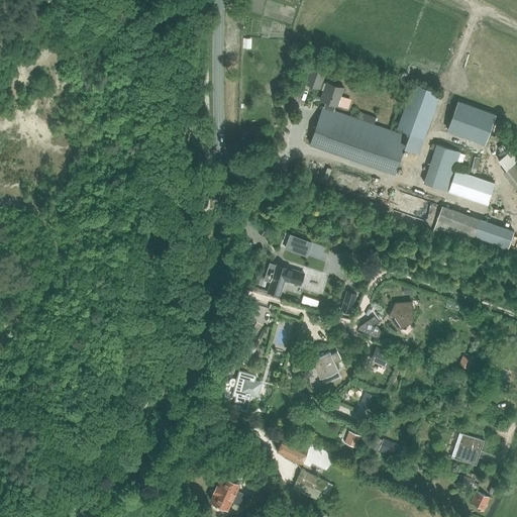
[(396,131),(334,110),(335,105),(337,106),(338,104),(347,108),(350,99),(341,96),(343,88),(328,83),(327,85),(321,83),(324,73),(309,69),(304,84),(325,90),(324,92),(323,92),(320,100),(325,102),(324,107),(323,106),(310,144),(395,174),(404,147),(408,135),(396,131)]
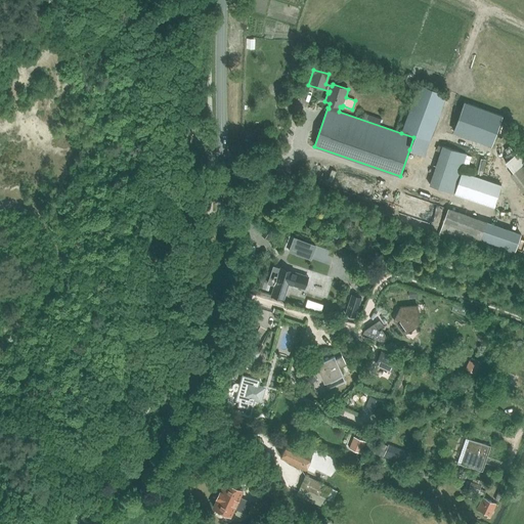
[(424,156),(446,94),(420,85),(401,133),(413,137),(409,149),(424,156)]
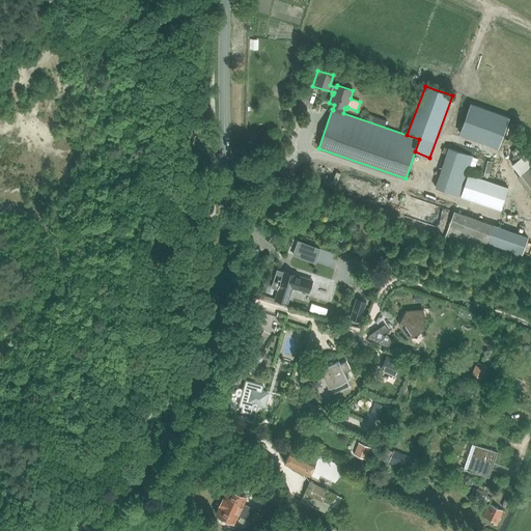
[(470,104),(459,133),(499,146),(509,117),(470,104)]
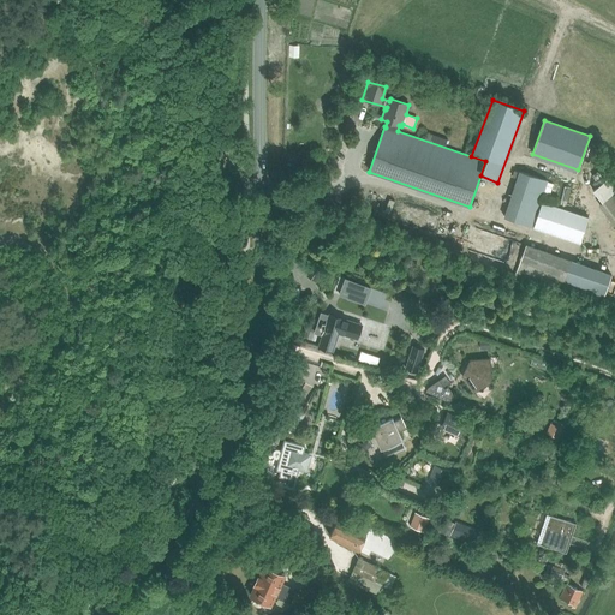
[(424,139),(445,147),(447,138),(428,132),(424,139)]
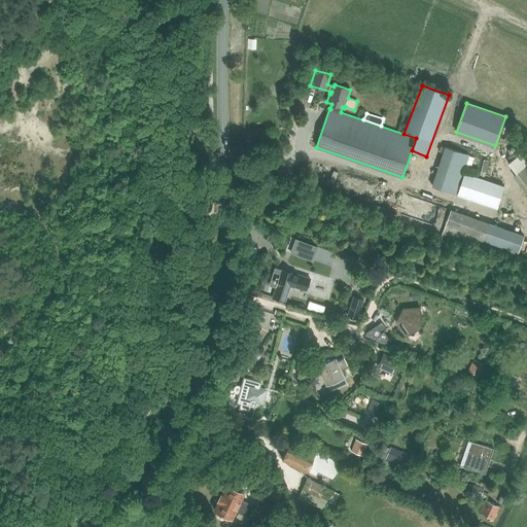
[(432,186),(456,195),(469,155),(446,147),(432,186)]
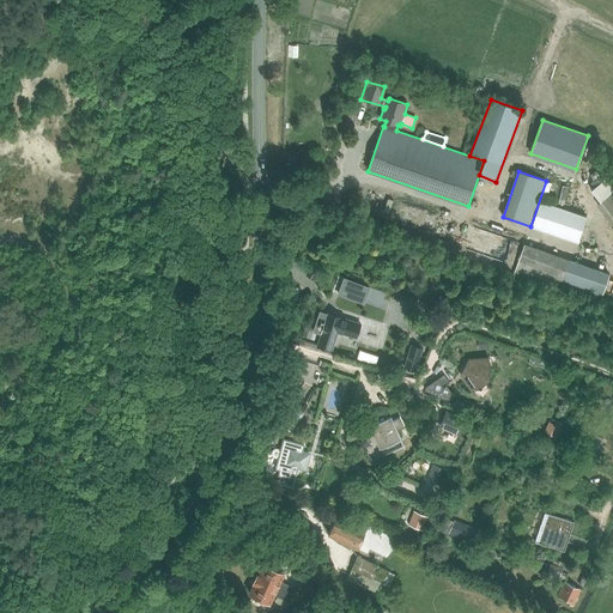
[(612,190),(596,204),(612,226),(612,190)]
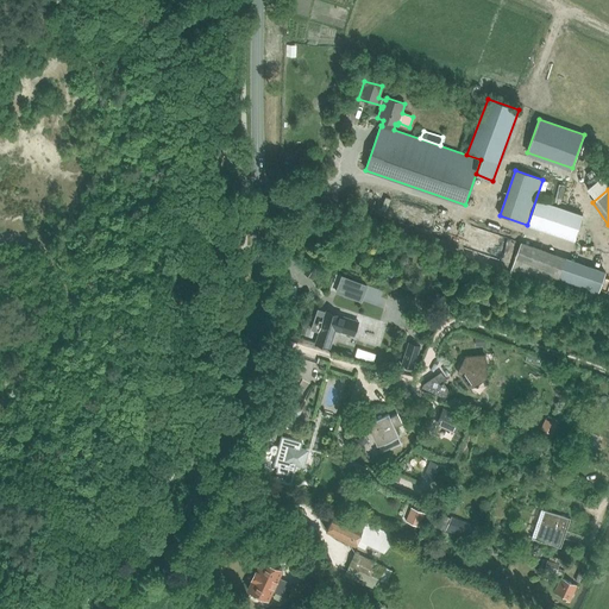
[(528,225),(573,240),(583,214),(537,199),(528,225)]
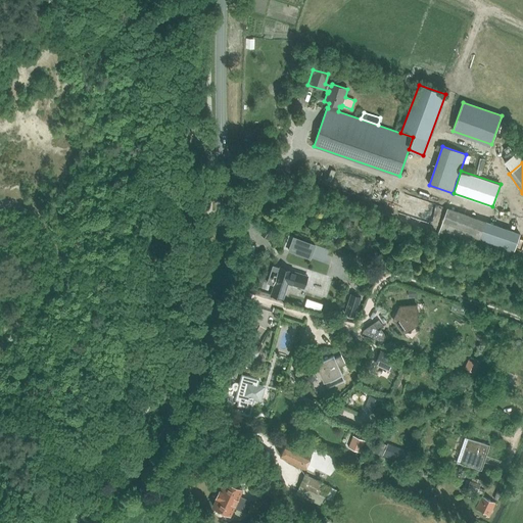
[(262,235),(274,242),(279,233),(267,226),(262,235)]
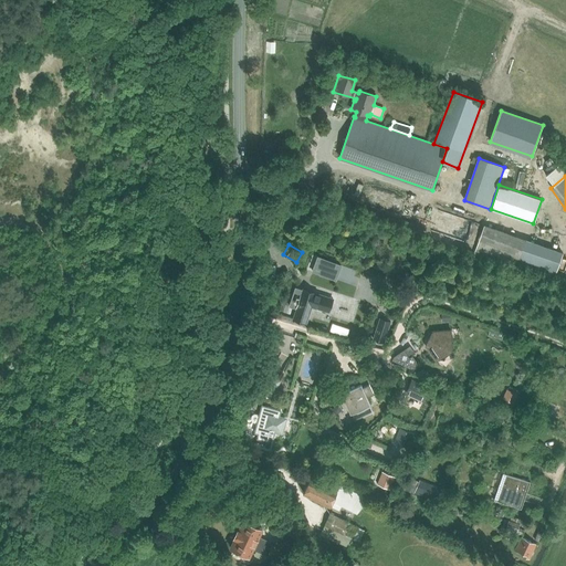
[(317,257),(312,272),(335,280),(341,265),(317,257)]
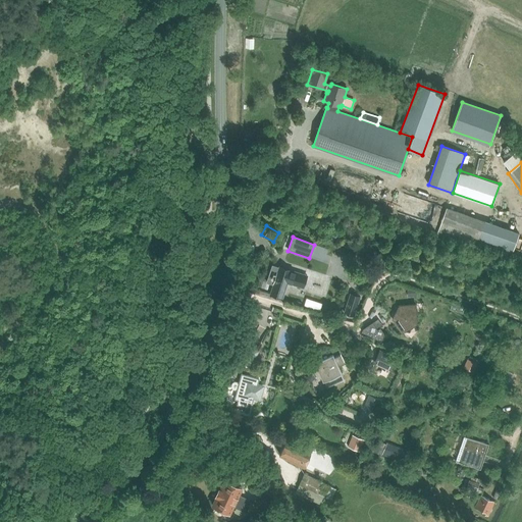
[(270,295),(276,297),(282,299),(288,283),(303,289),(305,281),(307,276),(291,271),(291,270),(285,268),(279,266),(278,267),(272,265),(266,283),(273,285),(270,295)]
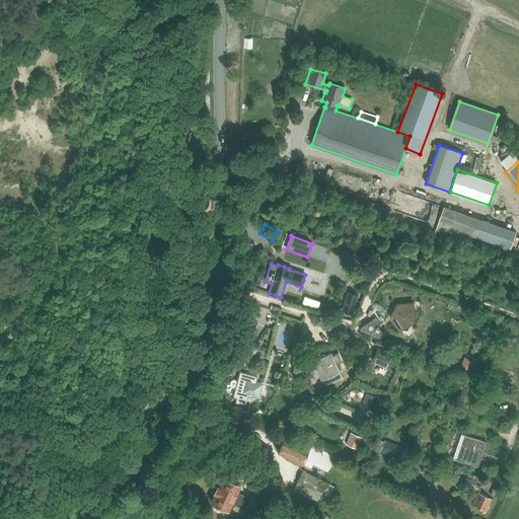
[(348,292),(342,311),(352,314),(358,295),(348,292)]
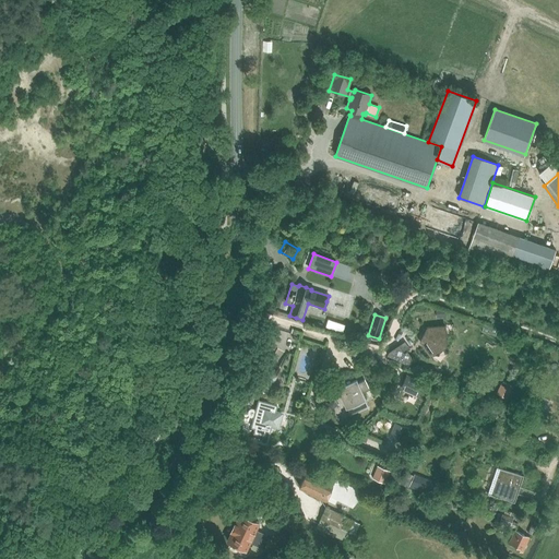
[(444,325),(427,328),(420,342),(430,356),(437,352),(442,347),(445,341),(444,325)]
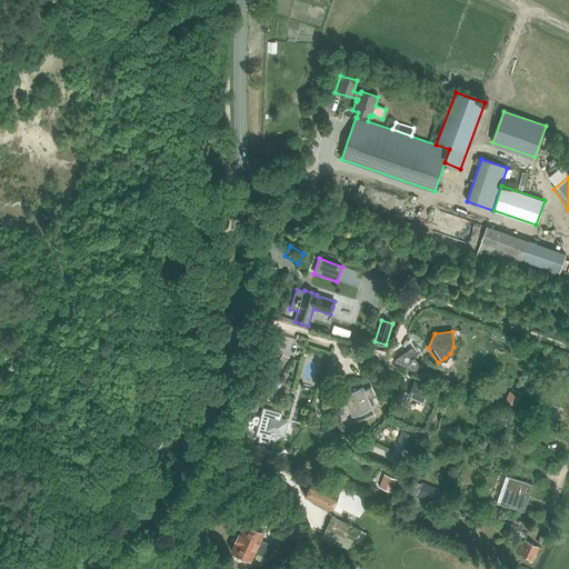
[(420,366),(413,358),(411,360),(406,351),(396,359),(395,361),(417,372),(420,366)]
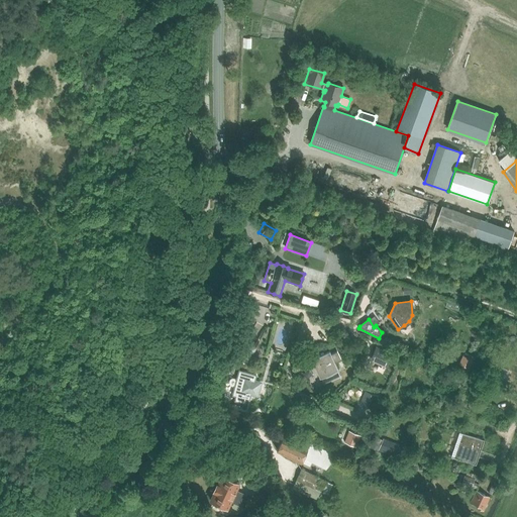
[(335,329),(326,325),(324,331),(333,334),(335,329)]
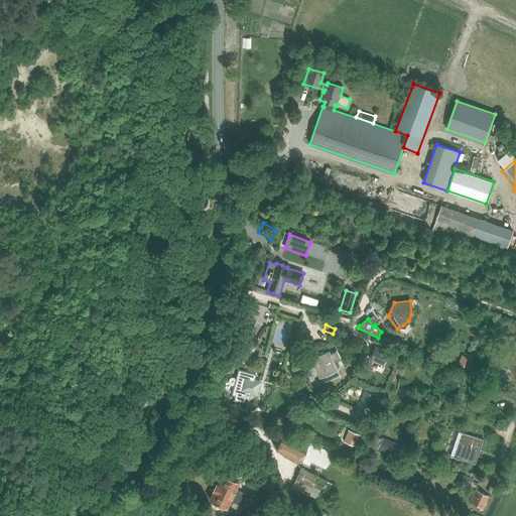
[(236,357),(248,363),(256,347),(244,341),(236,357)]
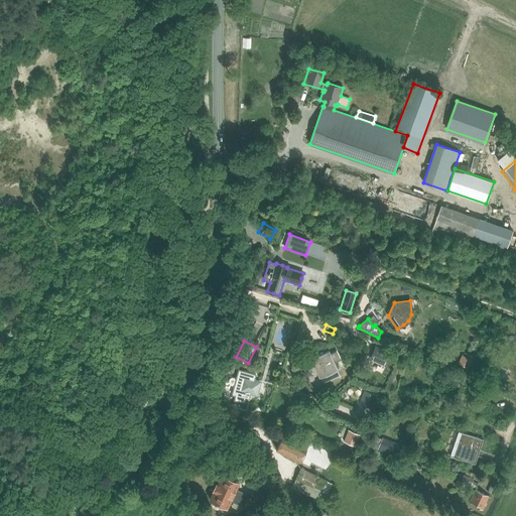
[(310,359),(319,377),(337,369),(334,362),(340,359),(337,351),(331,354),(329,351),(310,359)]
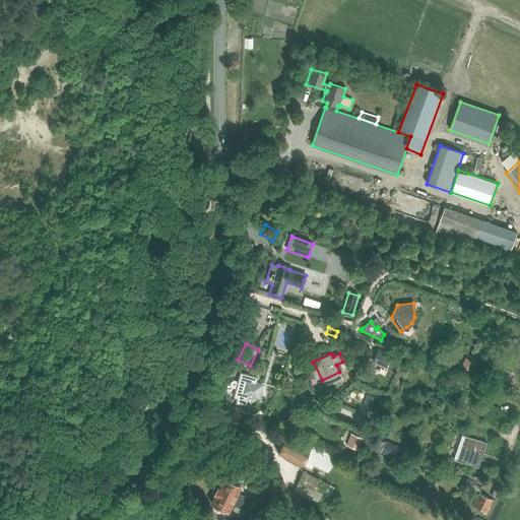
[(475,363),(469,360),(465,368),(471,371),(475,363)]
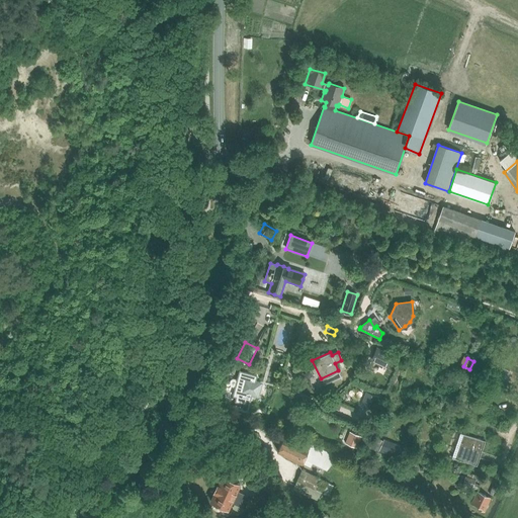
[(373,374),(391,380),(395,368),(390,366),(391,363),(382,360),(381,362),(378,361),(373,374)]
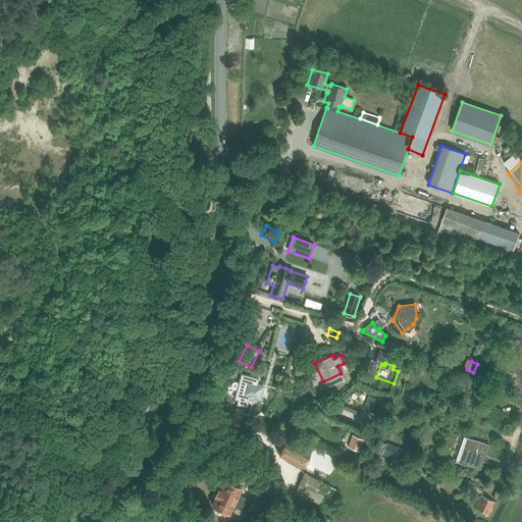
[(233,400),(238,401),(236,404),(248,408),(249,404),(252,405),(253,400),(260,401),(264,385),(258,383),(260,378),(241,373),(239,382),(236,381),(235,381),(233,381),(232,382),(231,382),(231,384),(230,385),(230,386),(231,388),(232,389),(233,389),(237,390),(233,400)]
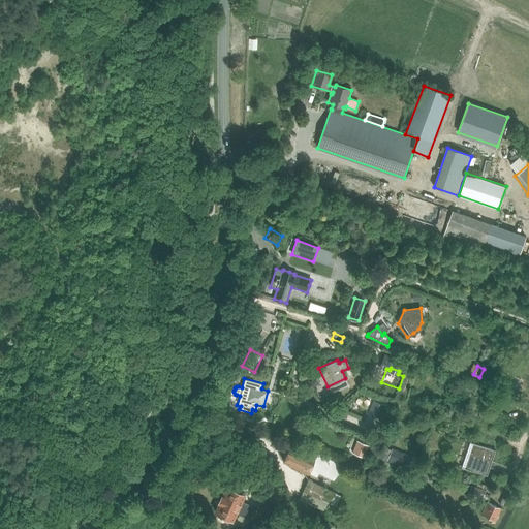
[(477,384),(474,393),(493,400),(496,391),(477,384)]
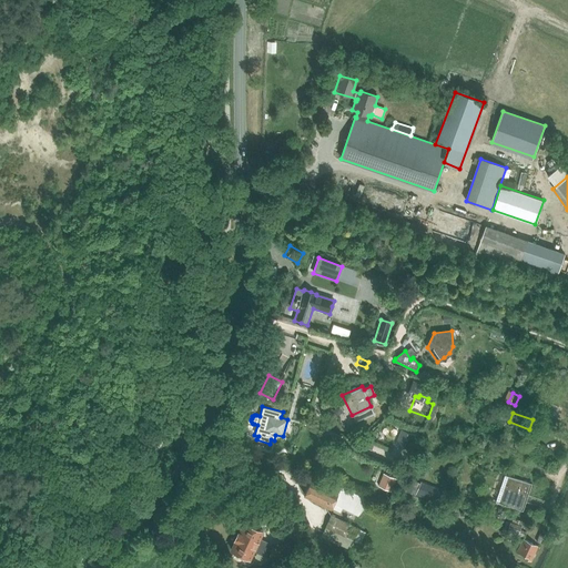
[(395,444),(414,450),(419,436),(401,429),(395,444)]
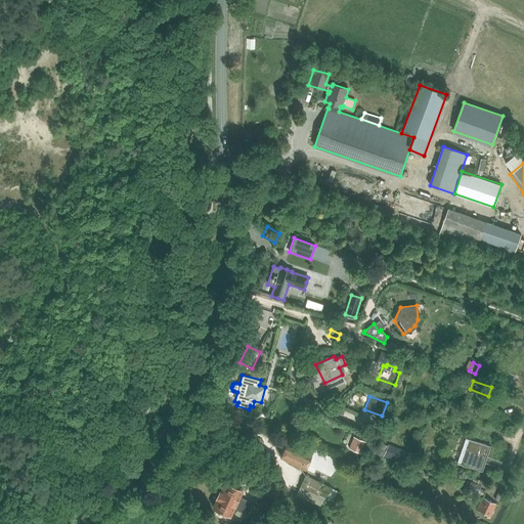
[(338,406),(336,412),(343,416),(345,409),(338,406)]
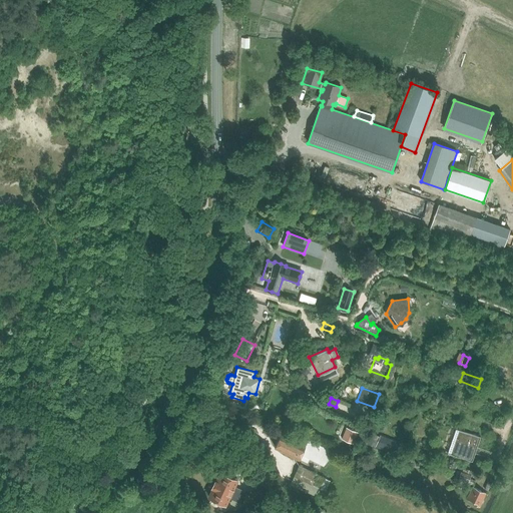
[(342,439),(354,443),(358,432),(346,427),(342,439)]
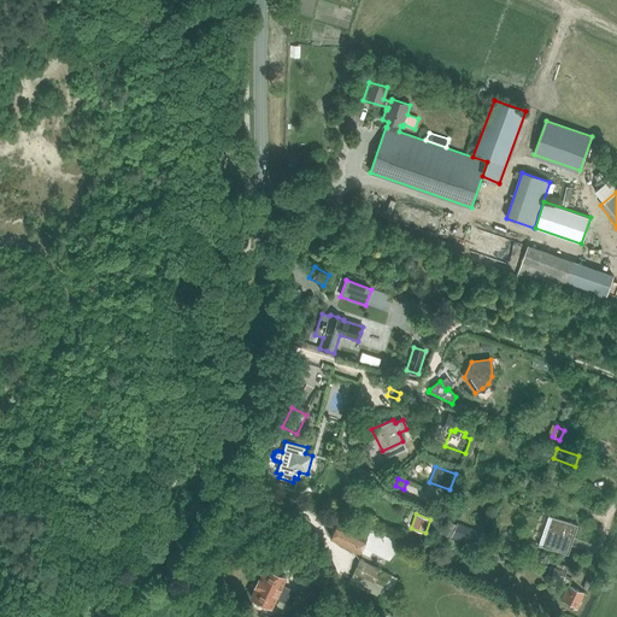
[(548,515),(539,545),(541,546),(568,554),(577,524),(551,516),(548,515)]
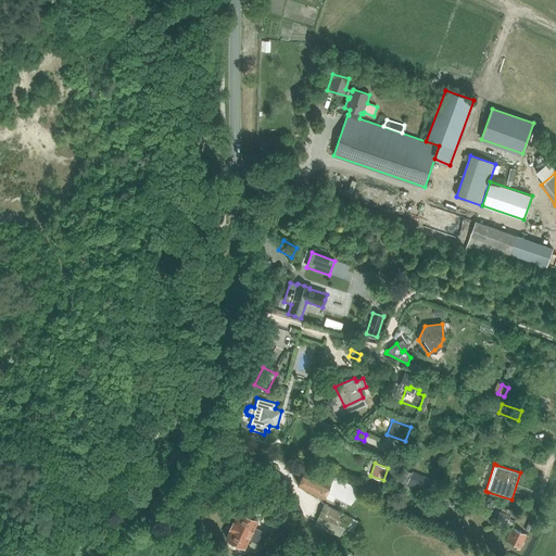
[(305,465),(304,470),(297,484),(324,497),(325,497),(333,502),(335,497),(351,505),(364,491),(333,477),(333,478),(305,465)]
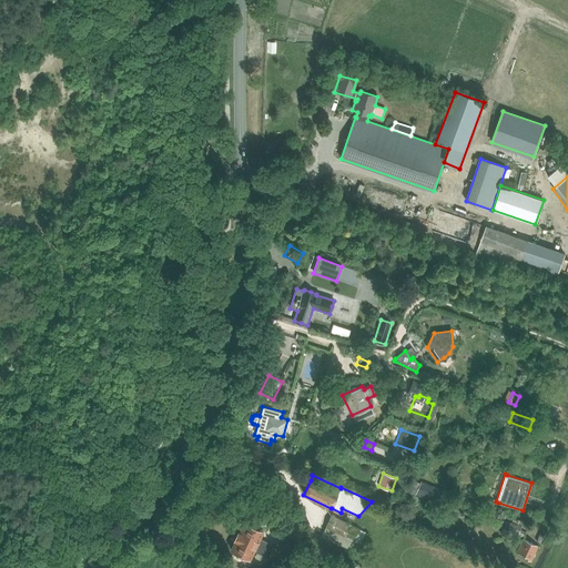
[(406,478),(402,490),(415,496),(416,494),(439,504),(444,492),(421,482),(421,484),(406,478)]
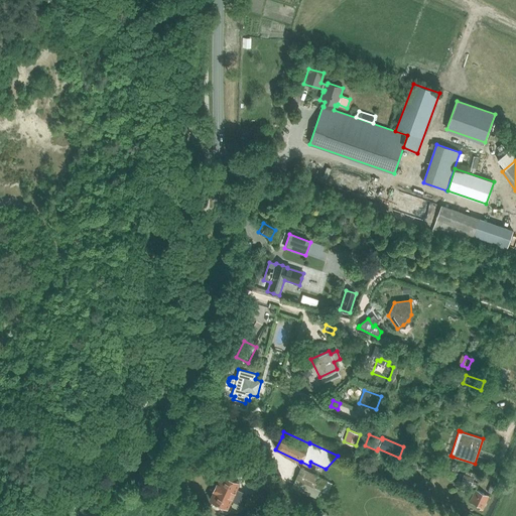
[(321,492),(328,494),(332,484),(328,481),(300,468),(295,480),(291,487),(316,499),(320,492),(321,492)]
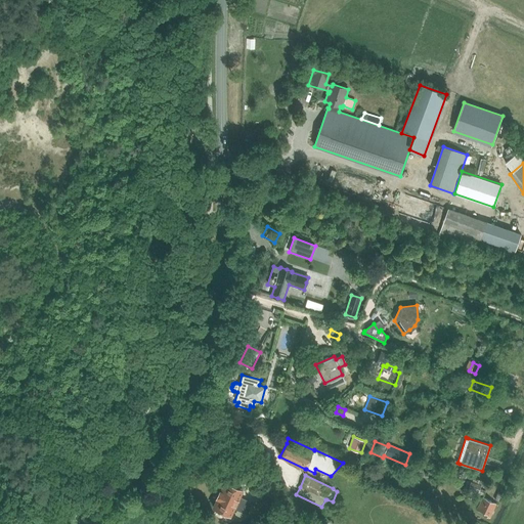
[(468,480),(466,487),(469,488),(468,490),(479,493),(483,495),(485,490),(481,489),(482,485),(483,486),(484,482),(476,479),(476,481),(472,479),(471,482),(471,481),(468,480)]
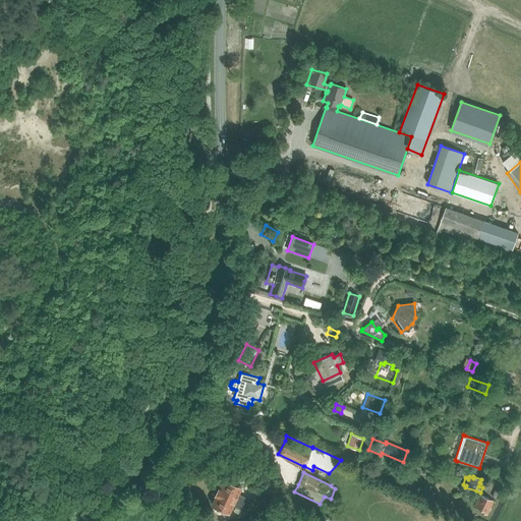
[(251,500),(245,497),(238,494),(241,487),(225,478),(220,488),(218,487),(215,494),(217,495),(212,505),(213,508),(220,511),(223,510),(229,513),(232,505),(246,512),(251,500)]
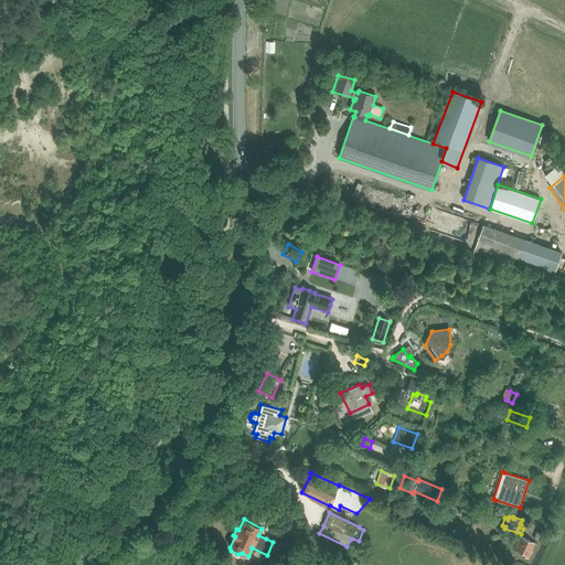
[(514,550),(522,553),(522,555),(528,558),(535,543),(521,536),(514,550)]
